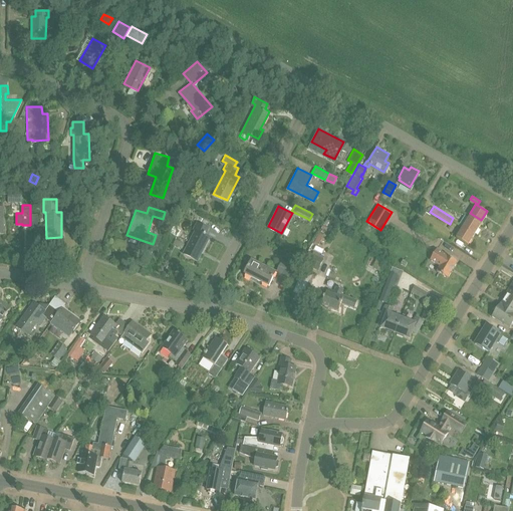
[(463,223),(475,231),(481,220),(470,213),(463,223)]
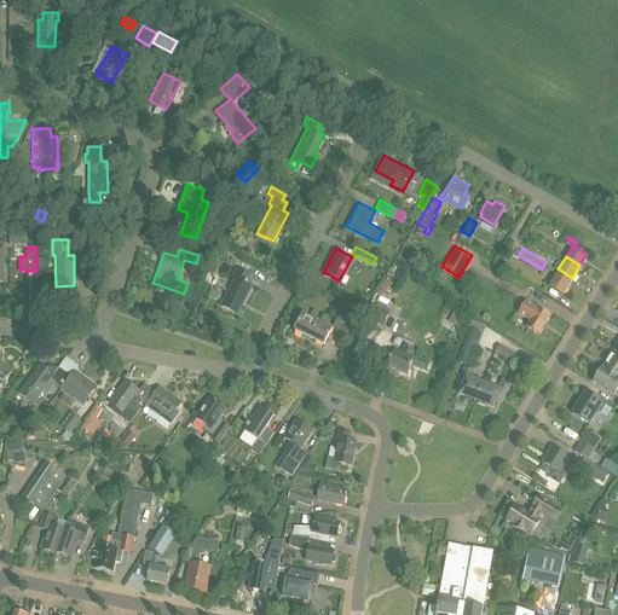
[(220,302),(237,311),(252,282),(247,279),(252,271),(237,264),(232,273),(235,274),(220,302)]
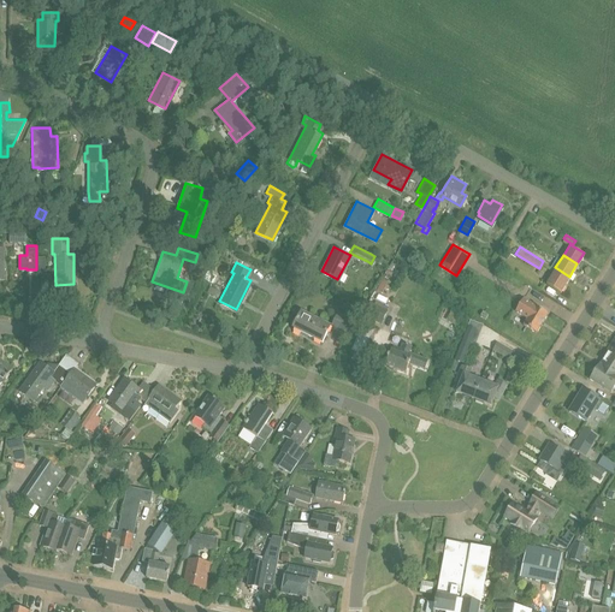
[(547,281),(560,290),(569,277),(555,267),(547,281)]
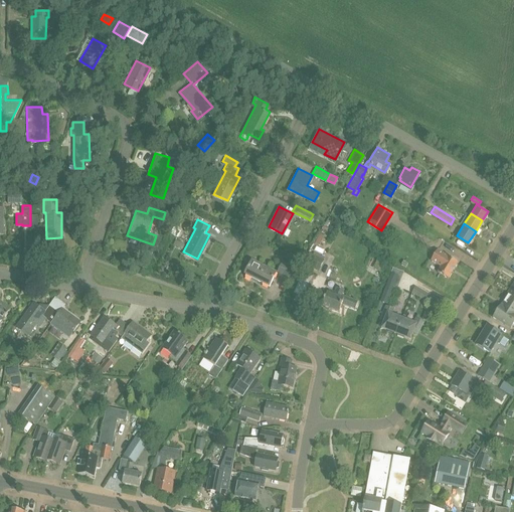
[(437,270),(448,276),(457,261),(448,254),(448,253),(438,247),(431,259),(441,264),(437,270)]
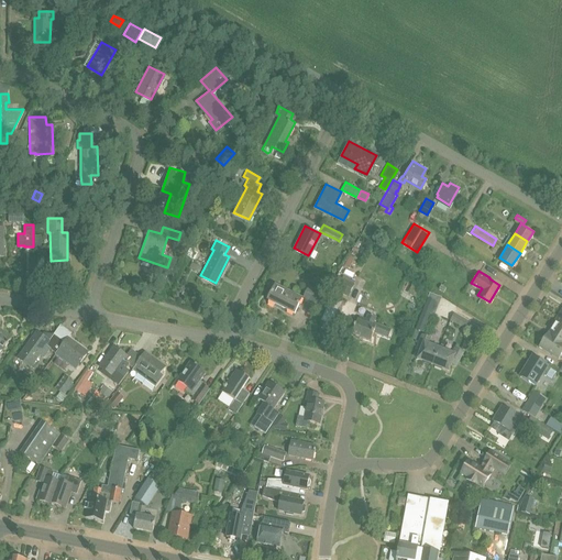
[(331,286),(348,295),(354,282),(337,274),(331,286)]
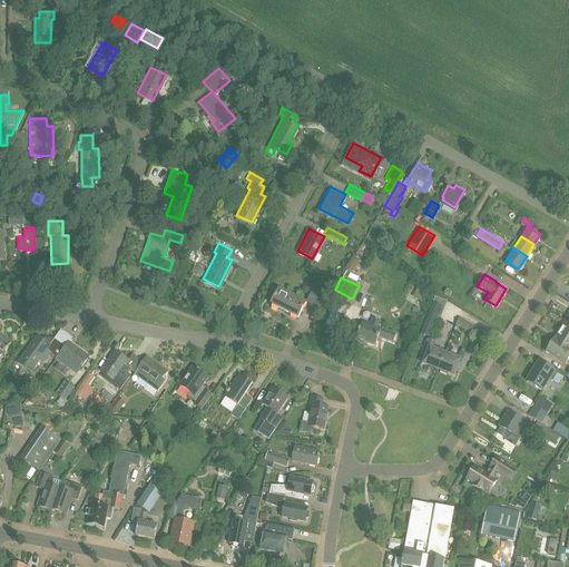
[(297,315),(305,301),(305,300),(278,286),(271,301),(273,302),(272,304),(276,306),(277,304),(297,315)]
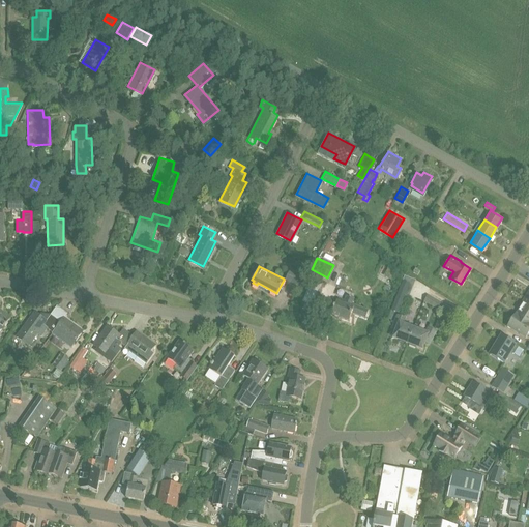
[(284,279),(284,280),(296,286),(303,273),(290,266),(284,279)]
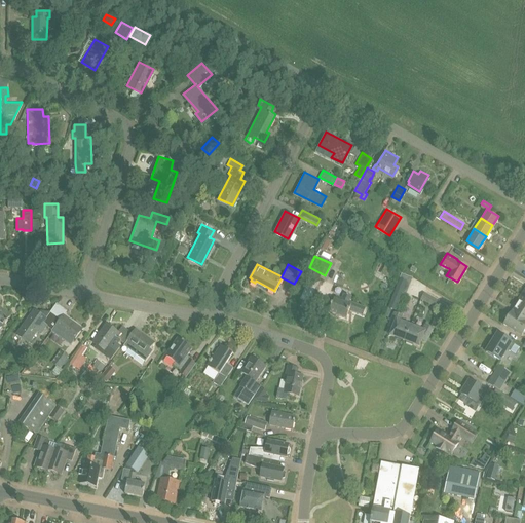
[(341,272),(338,283),(344,284),(347,273),(341,272)]
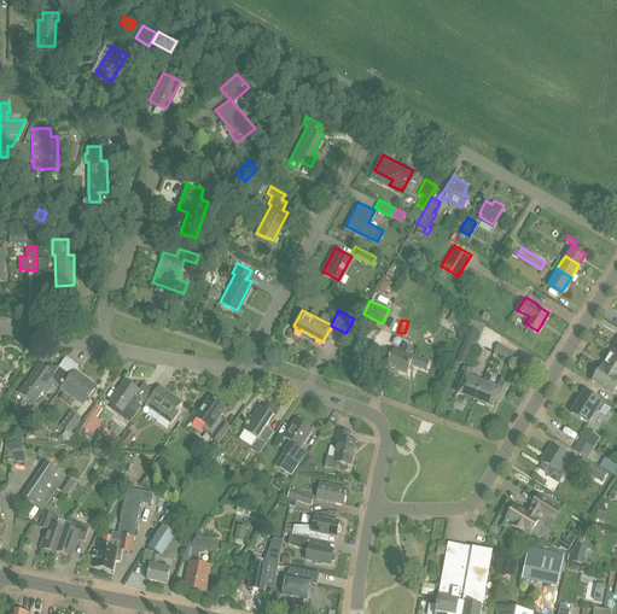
[(370,325),(360,321),(349,345),(359,349),(370,325)]
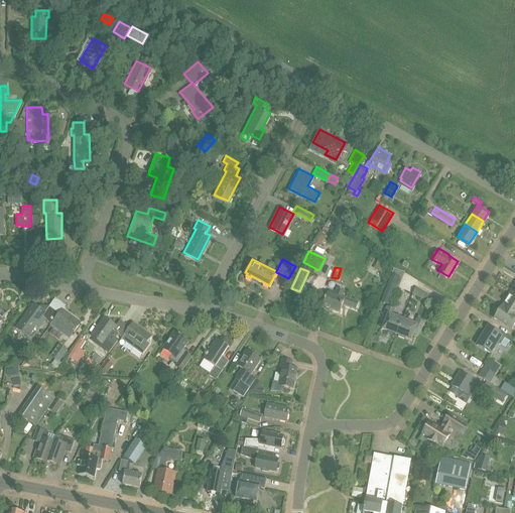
[(380,299),(388,302),(397,278),(390,275),(380,299)]
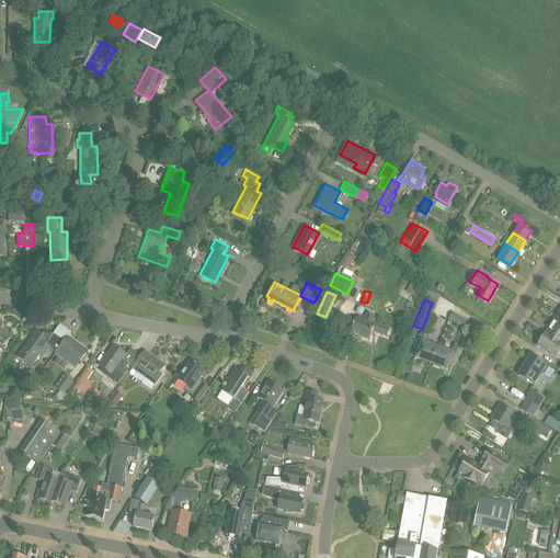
[(447,316),(463,325),(467,318),(452,309),(447,316)]
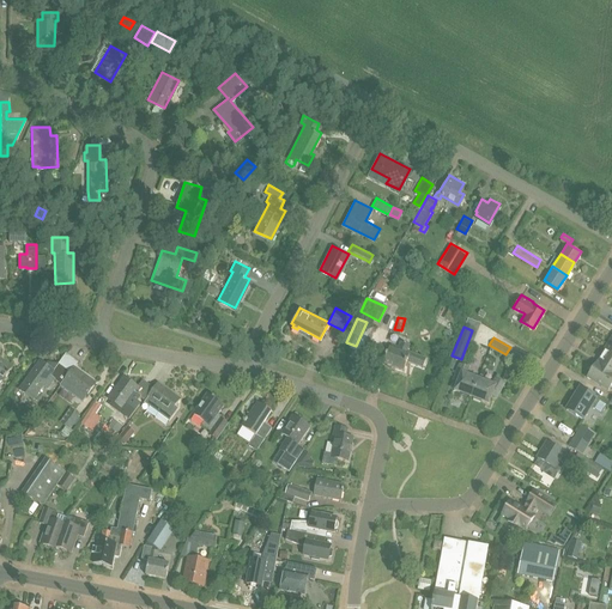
[(383,360),(404,367),(406,358),(422,364),(425,355),(405,348),(407,341),(399,339),(398,345),(391,342),(389,345),(388,345),(383,360)]
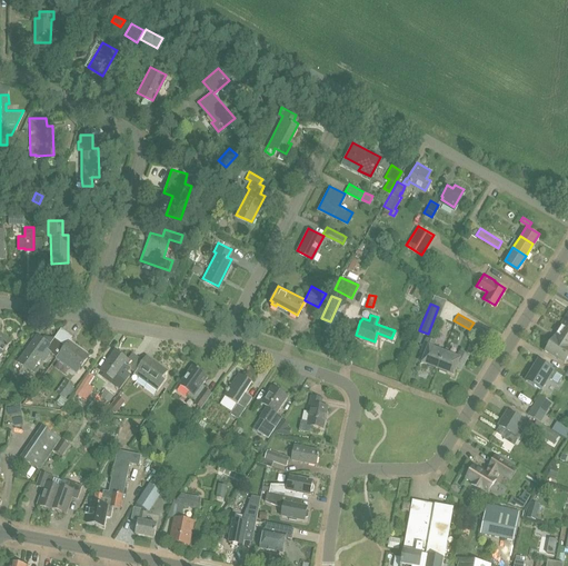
[(554,335),(567,344),(567,325),(560,321),(559,323),(560,323),(554,335)]
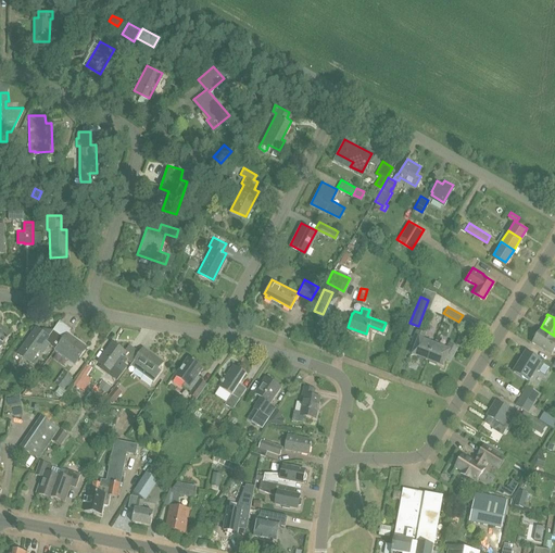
[(55,327),(63,335),(71,327),(64,319),(55,327)]
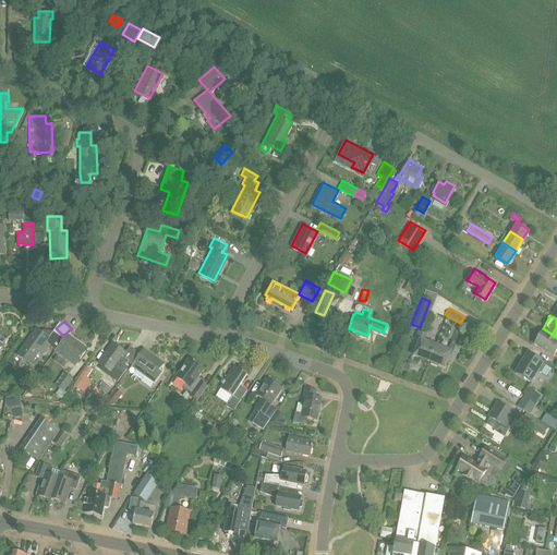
[(0,346),(11,332),(0,324),(0,346)]
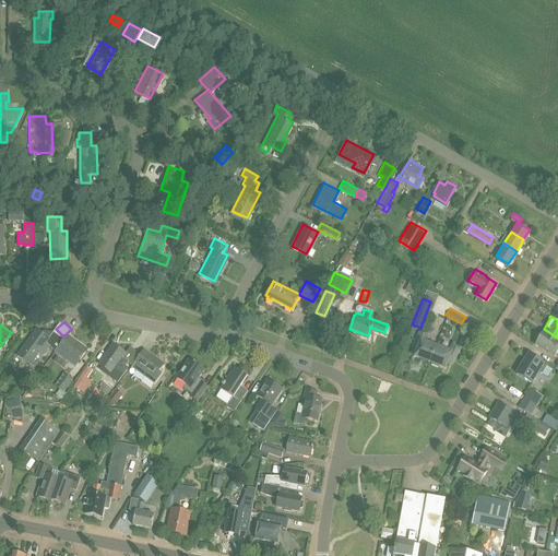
[(28,363),(38,351),(43,353),(49,344),(50,344),(59,333),(54,330),(43,328),(42,330),(36,327),(16,354),(28,363)]
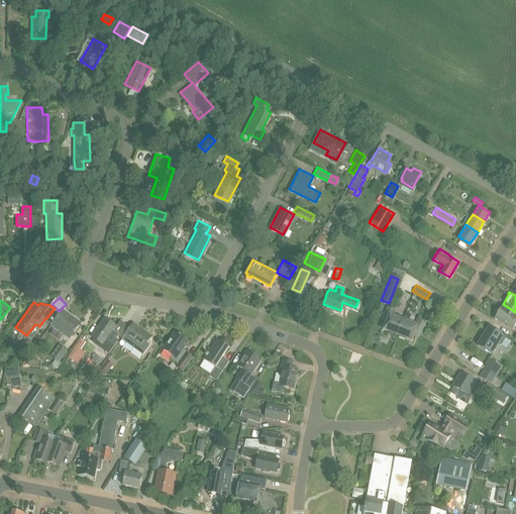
[(383,326),(397,332),(403,317),(393,313),(395,307),(387,304),(383,314),(387,316),(383,326)]
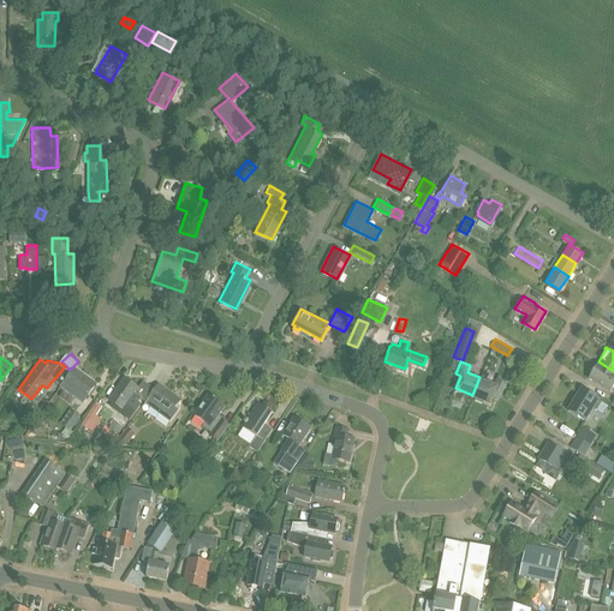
[(588,376),(609,389),(613,381),(613,371),(598,361),(597,361),(588,376)]
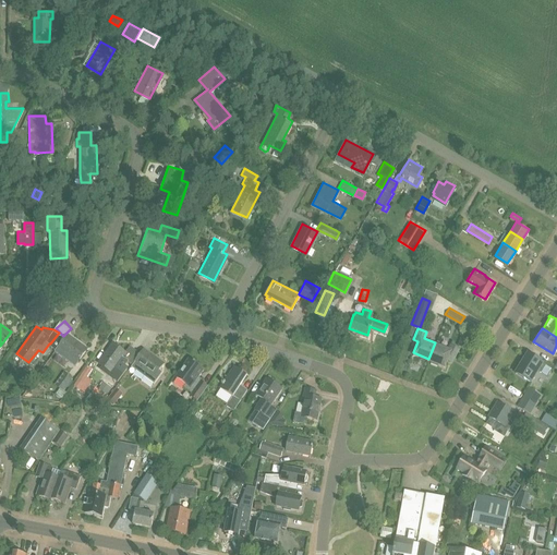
[(59,333),(50,344),(57,348),(59,345),(79,360),(87,347),(68,333),(64,337),(59,333)]
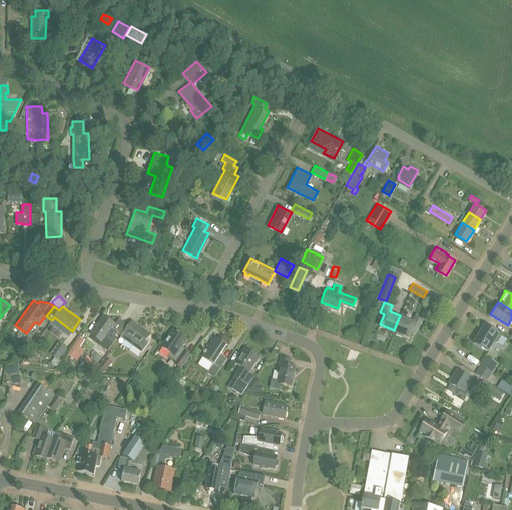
[(114,328),(116,330),(124,319),(119,316),(115,322),(104,314),(90,332),(93,334),(91,338),(99,343),(101,340),(104,336),(107,338),(114,328)]
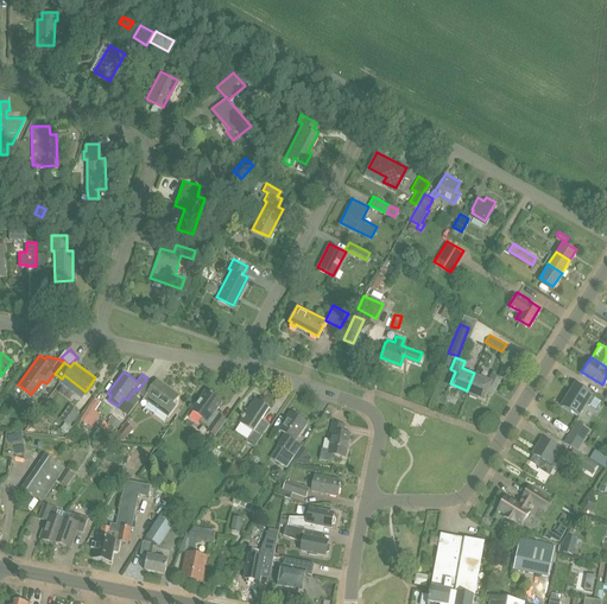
[(467,390),(484,396),(489,383),(494,387),(500,376),(491,372),(487,377),(474,373),(467,390)]
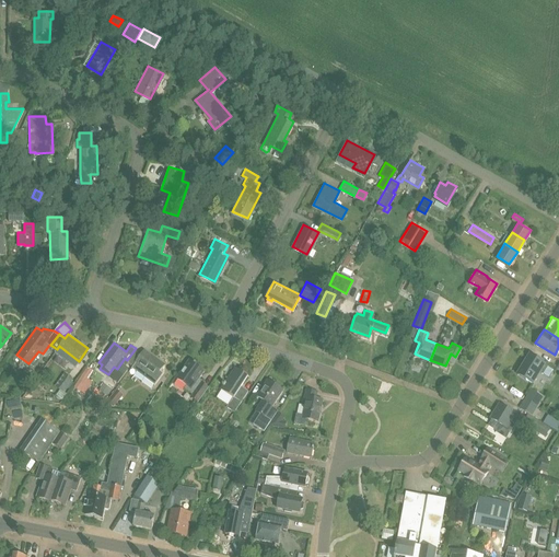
[(130,366),(153,383),(161,372),(159,370),(164,362),(144,348),(141,352),(136,348),(127,360),(132,363),(130,366)]
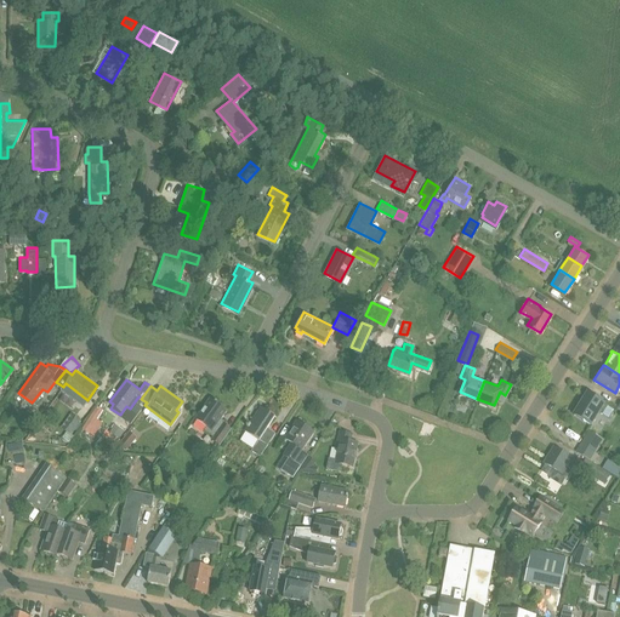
[(573,411),(590,421),(597,409),(601,412),(607,403),(603,400),(603,399),(587,389),(573,411)]
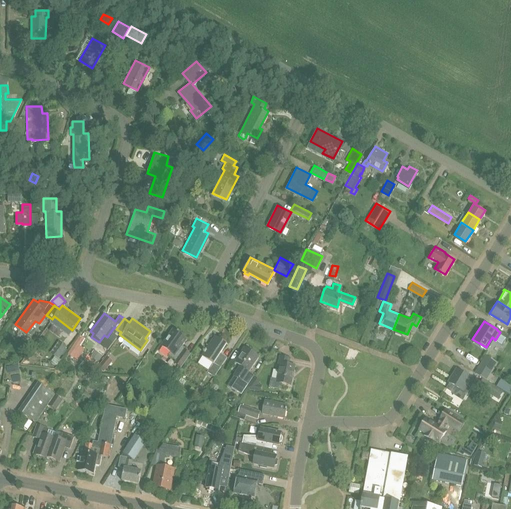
[(174,360),(180,365),(190,352),(180,345),(186,336),(172,327),(161,343),(170,350),(168,353),(176,358),(174,360)]
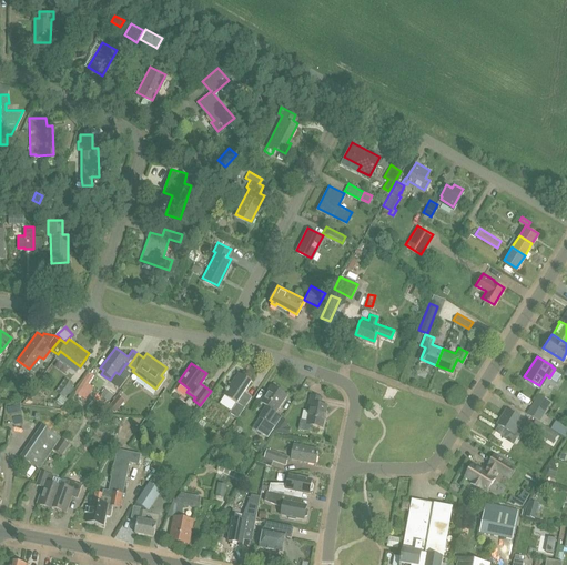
[(229,411),(236,416),(241,410),(251,394),(243,389),(251,379),(238,370),(222,392),(235,401),(232,405),(229,411)]
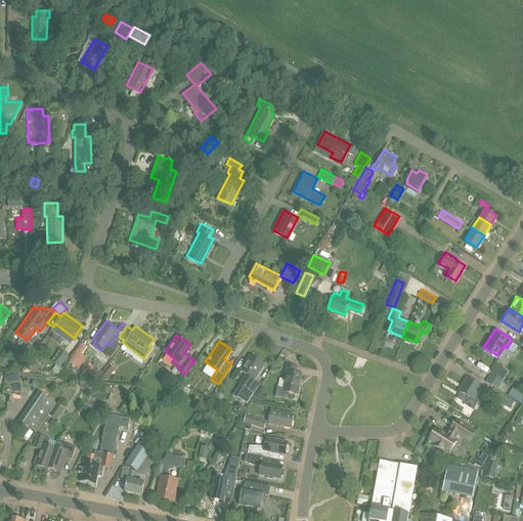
[(51,358),(58,364),(68,352),(59,346),(51,358)]
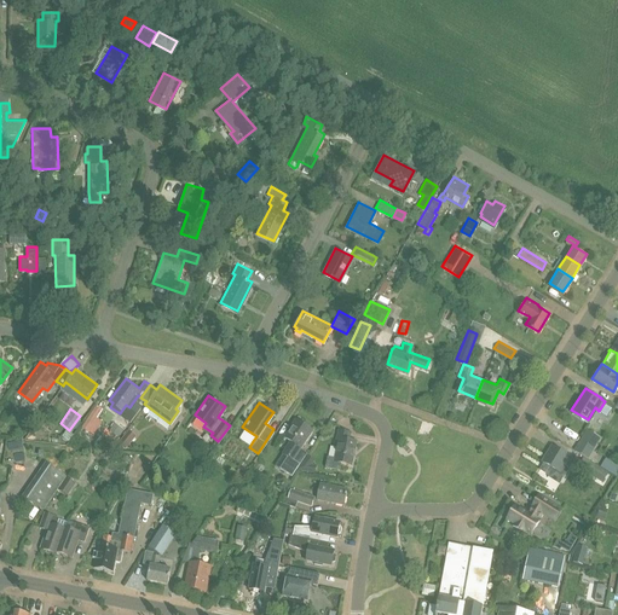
[(300,446),(312,428),(295,417),(283,434),(290,437),(282,451),(288,454),(279,465),(292,473),(306,450),(300,446)]
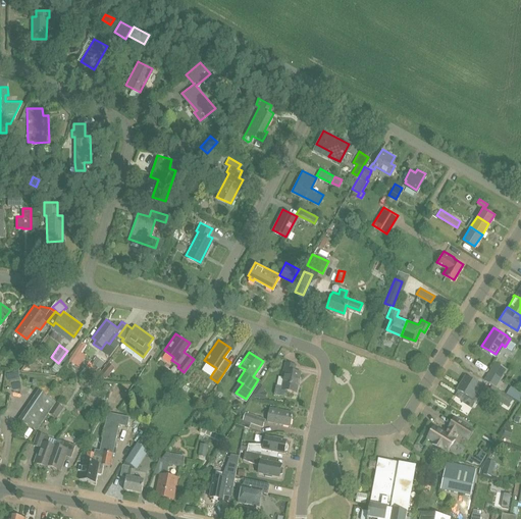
[(91,361),(98,366),(103,359),(96,354),(91,361)]
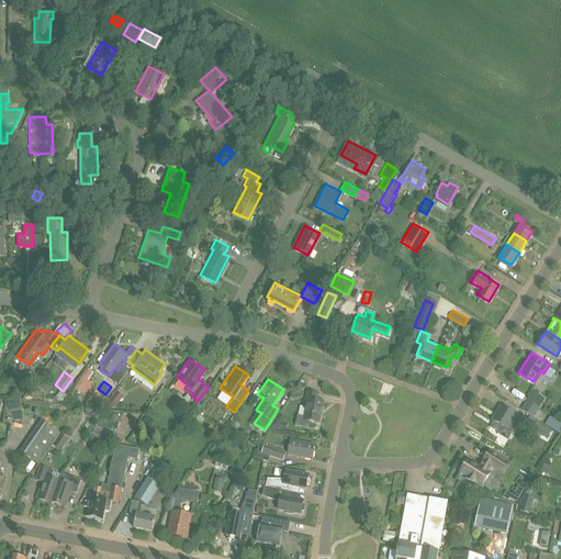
[(107,401),(113,406),(123,393),(116,388),(107,401)]
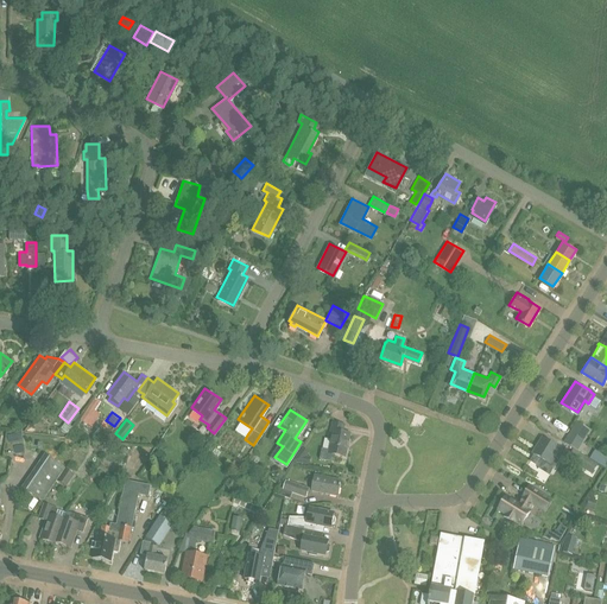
[(318,457),(333,459),(334,452),(345,453),(349,430),(342,428),(343,421),(332,419),(328,434),(330,436),(328,447),(321,446),(318,457)]
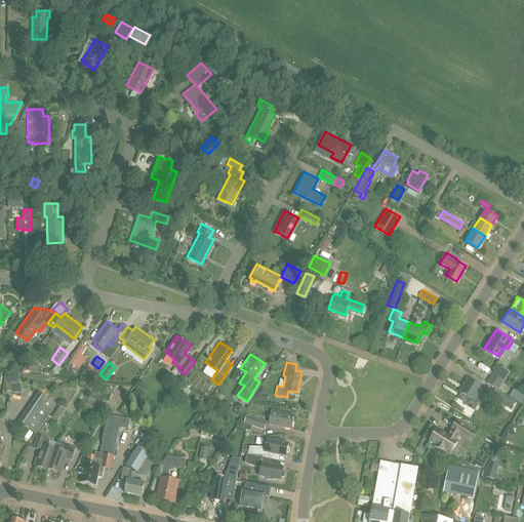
[(486,380),(497,388),(509,369),(497,362),(486,380)]
